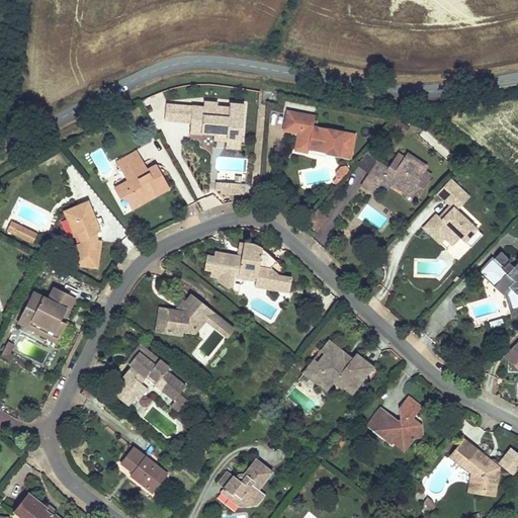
[(242,137),(245,101),(231,100),(230,109),(217,108),(217,110),(203,109),(192,108),(192,110),(191,125),(190,128),(203,130),(202,138),(214,138),(216,131),(229,132),(228,136),(242,137)]
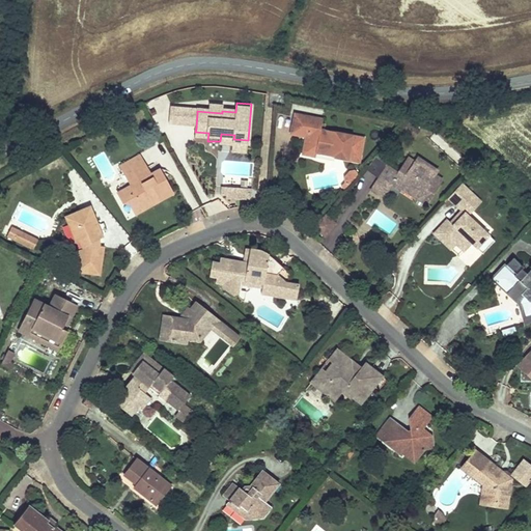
[(188,112),(170,111),(169,126),(187,128),(188,112)]
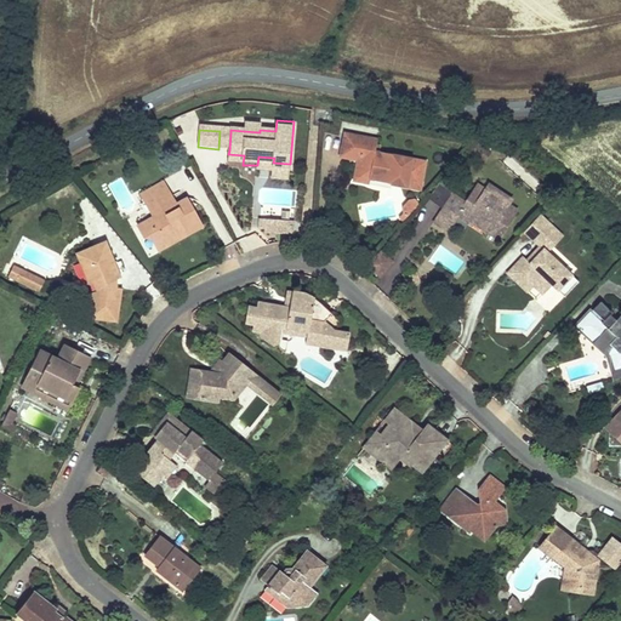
[(231,132),(220,131),(218,149),(229,151),(231,132)]
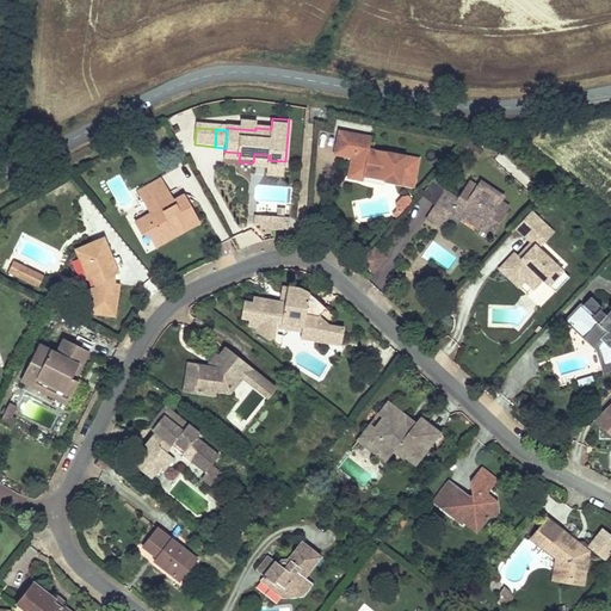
[(419,159),(368,148),(370,137),(355,134),(338,131),(334,155),(351,158),(346,179),(362,181),(363,178),(413,187),(419,159)]
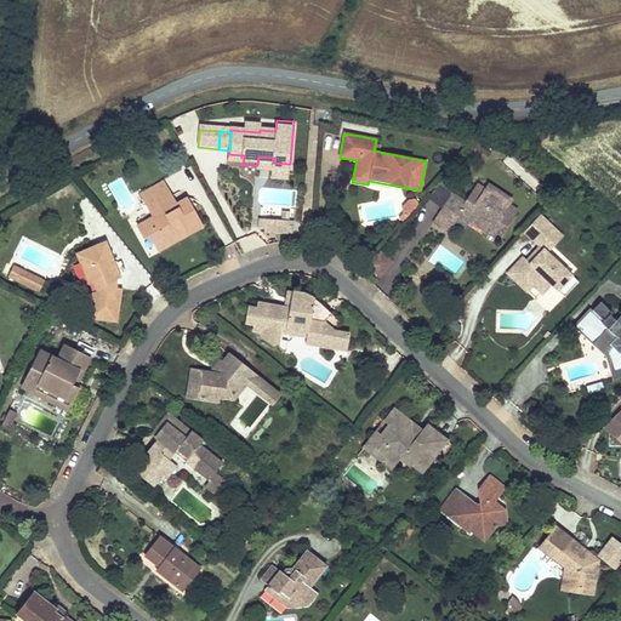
[(243,165),(244,155),(228,154),(228,165),(243,166),(243,165)]
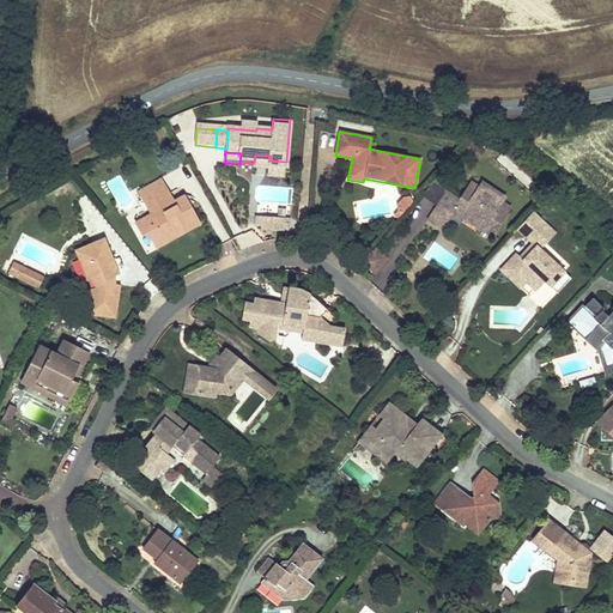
[(285,174),(286,162),(269,161),(268,173),(285,174)]
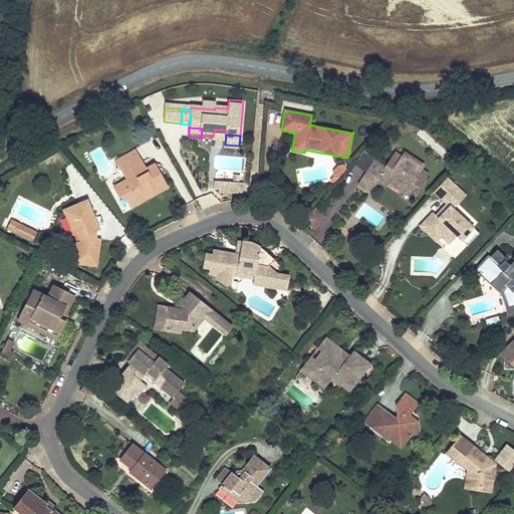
[(136,148),(117,159),(123,170),(142,160),(136,148)]
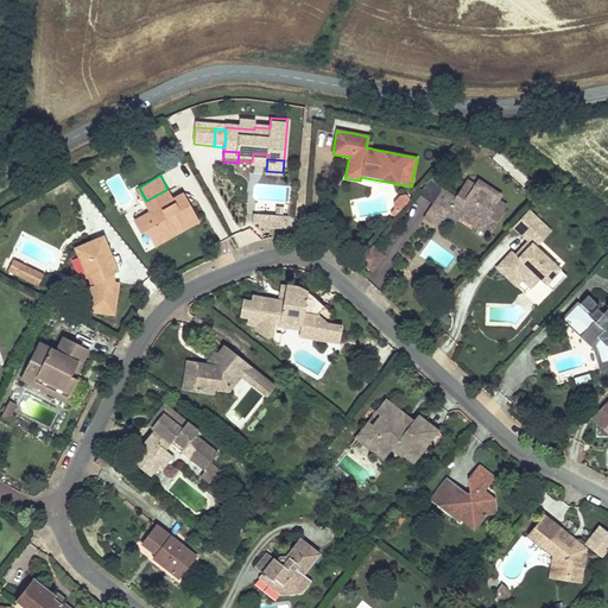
[(445,188),(434,179),(422,192),(436,202),(445,188)]
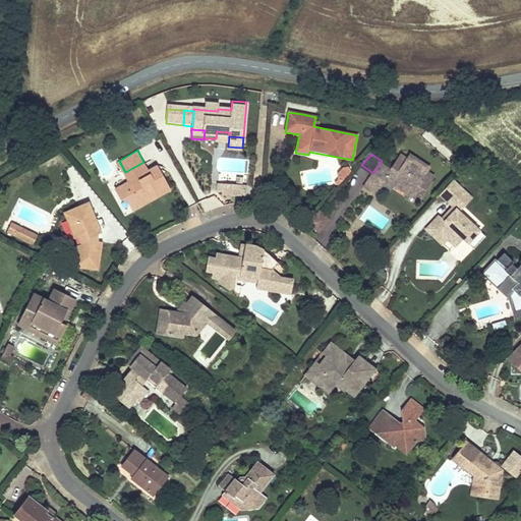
[(429,167),(410,154),(407,159),(400,155),(392,168),(388,165),(380,178),(384,181),(393,187),(396,183),(410,192),(412,188),(421,195),(433,176),(427,172),(429,167)]
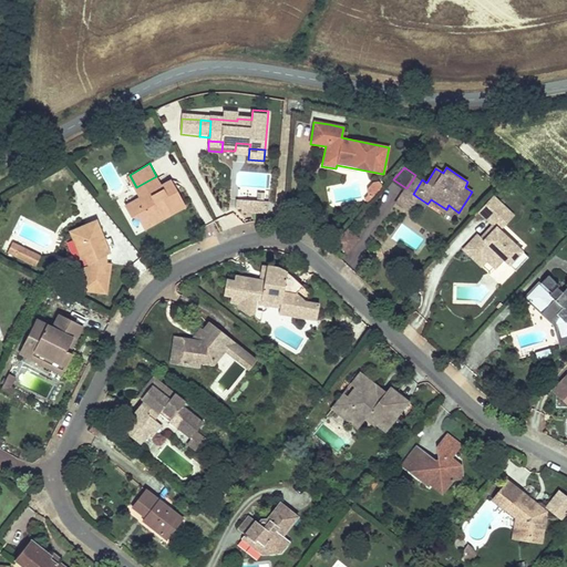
[(422,179),(415,175),(406,188),(399,202),(410,209),(418,197),(413,194),(422,179)]
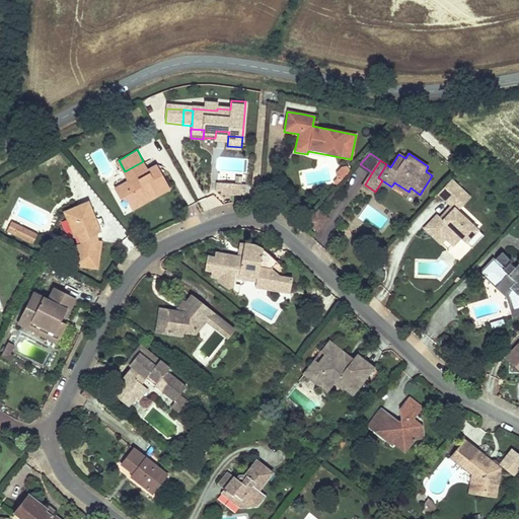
[(146,167),(143,161),(125,171),(129,177),(146,167)]
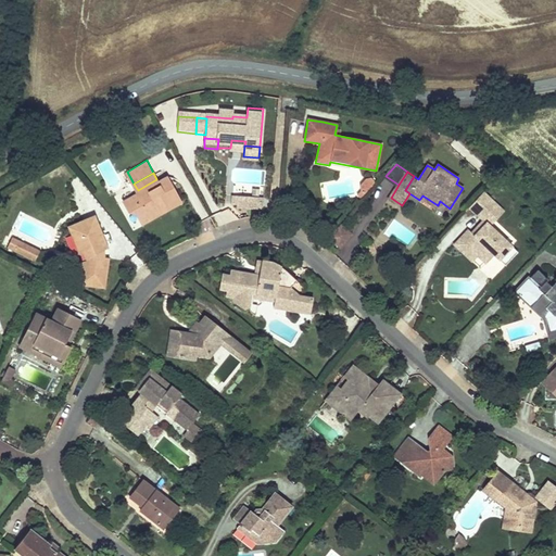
[(178,197),(166,174),(156,179),(138,190),(123,199),(129,209),(135,206),(140,217),(178,197)]
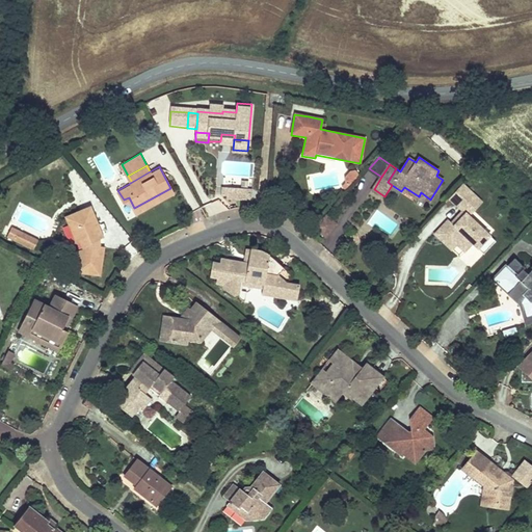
[(482,201),(463,183),(452,194),(463,206),(461,208),(463,209),(467,212),(455,223),(452,221),(449,218),(435,233),(445,241),(450,236),(458,243),(466,250),(474,241),(479,246),(490,235),(469,215),(482,201)]
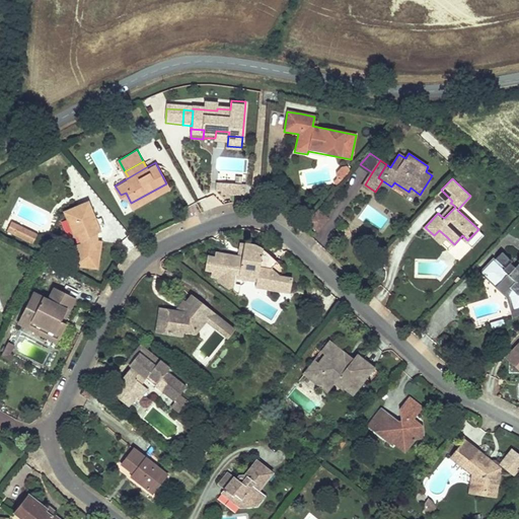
[(177,183),(187,203),(195,199),(186,179),(177,183)]
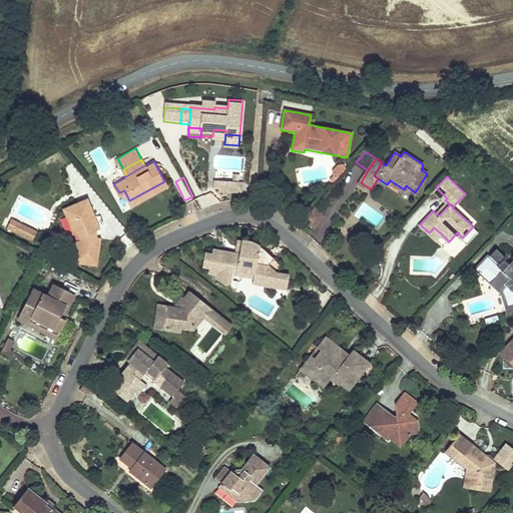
[(242,183),(214,180),(214,188),(219,188),(218,192),(231,193),(231,192),(241,193),(242,183)]
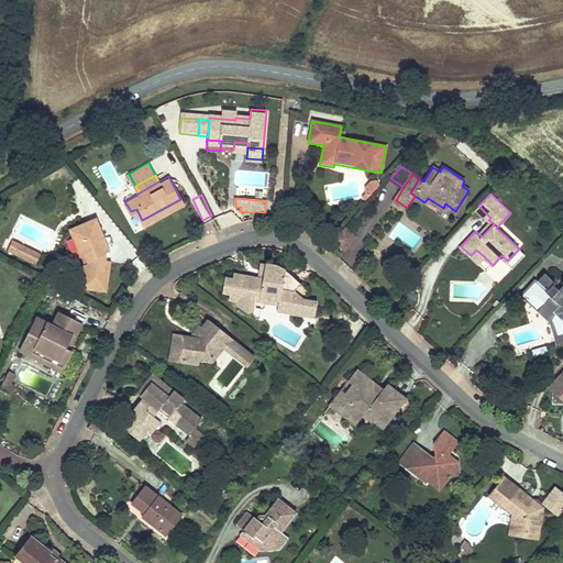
[(180,199),(142,220),(143,223),(183,201),(180,199)]
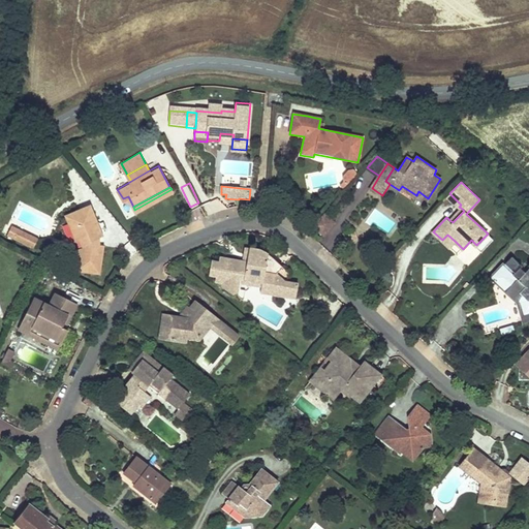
[(428,198),(418,191),(416,195),(426,201),(428,198)]
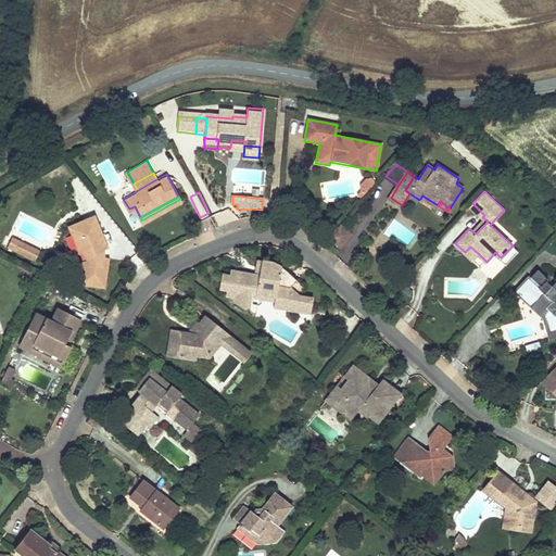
[(484,215),(472,203),(470,205),(482,217),(484,215)]
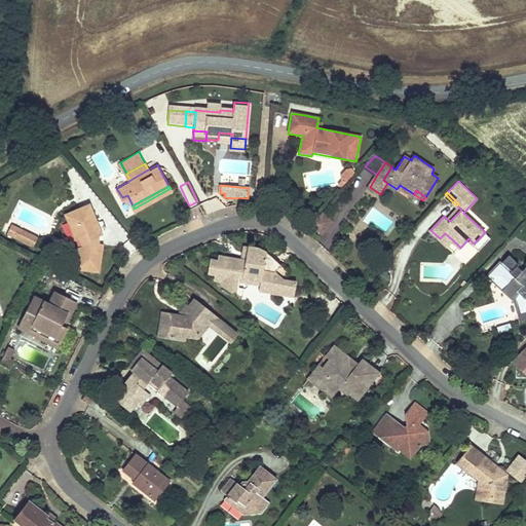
[(100,246),(100,237),(104,235),(91,204),(65,216),(75,241),(79,239),(82,248),(78,249),(75,270),(101,273),(105,246),(100,246)]
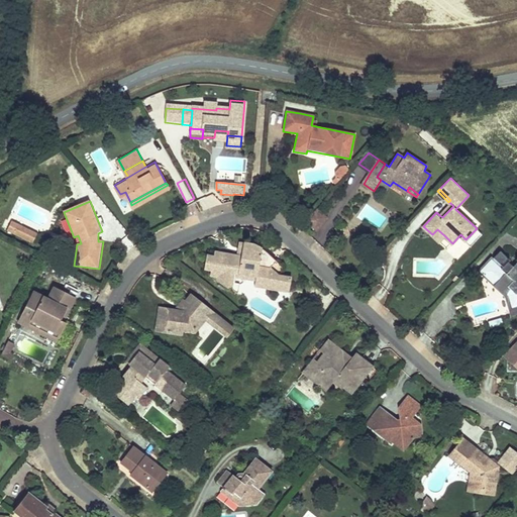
[(317,207),(306,218),(316,228),(327,217),(317,207)]
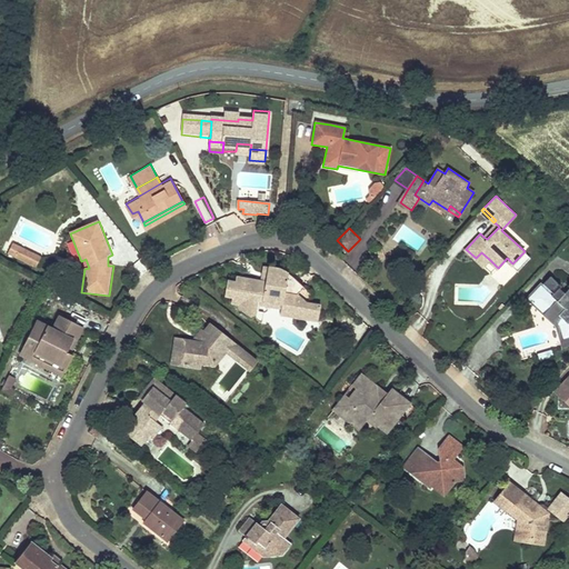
[(8,255),(36,268),(41,257),(13,243),(8,255)]
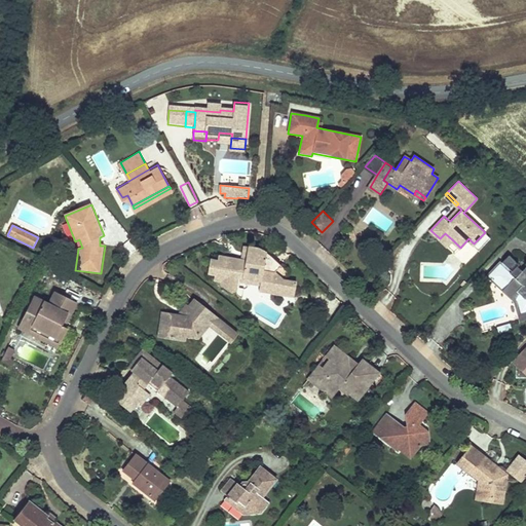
[(354,238),(351,226),(341,229),(345,241),(354,238)]
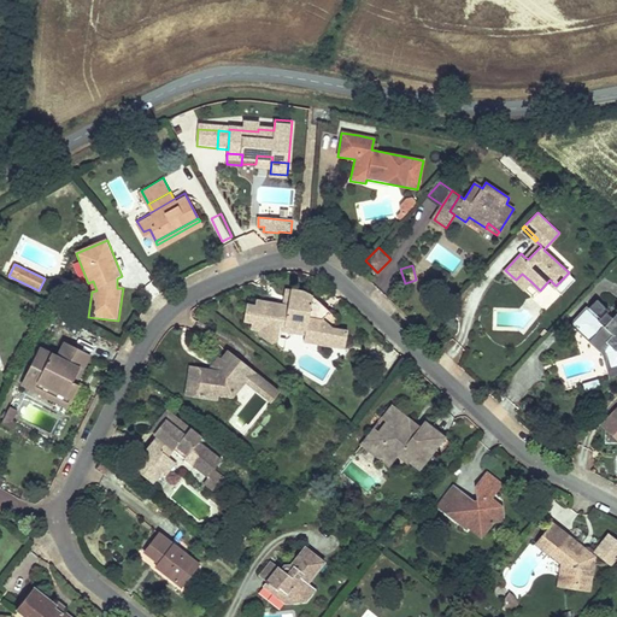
[(569,272),(556,286),(562,293),(575,278),(569,272)]
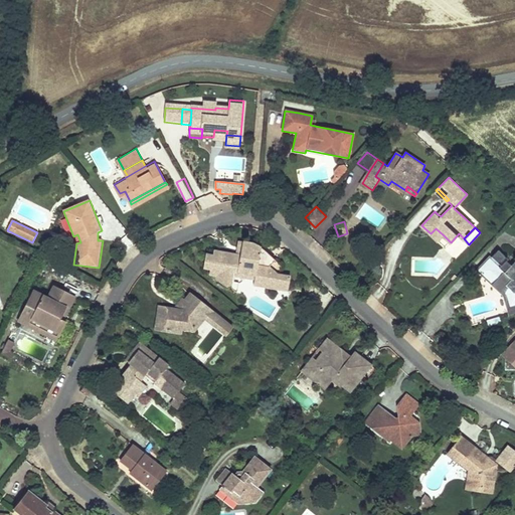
[(439,241),(444,235),(436,228),(431,233),(439,241)]
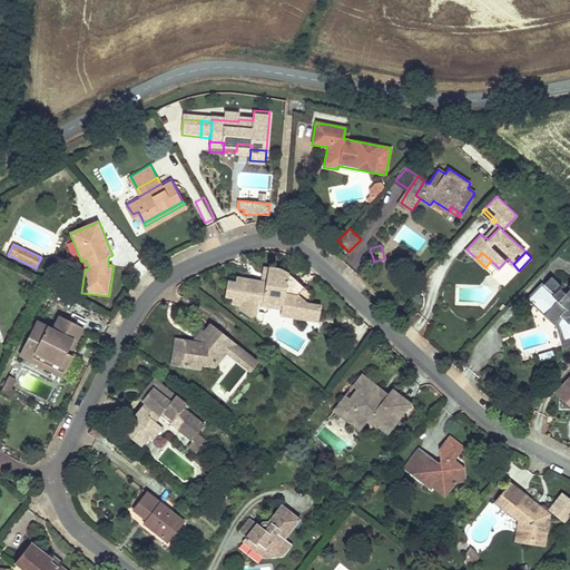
[(277,266),(269,264),(266,282),(262,281),(237,276),(236,282),(228,279),(225,295),(233,296),(232,303),(239,304),(238,311),(248,318),(255,316),(257,304),(258,301),(284,306),(283,310),(296,313),(307,302),(298,293),(304,286),(294,276),(285,269),(277,266)]
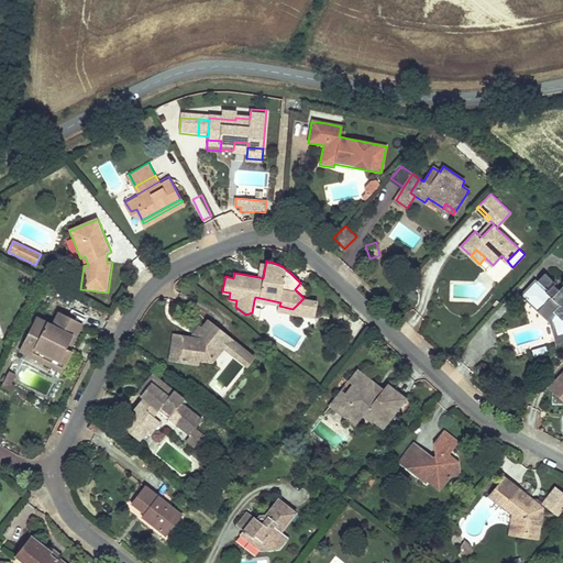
[(555,283),(545,272),(537,282),(536,280),(523,294),(538,308),(541,305),(556,320),(560,332),(562,331),(562,283),(559,288),(554,284),(555,283)]
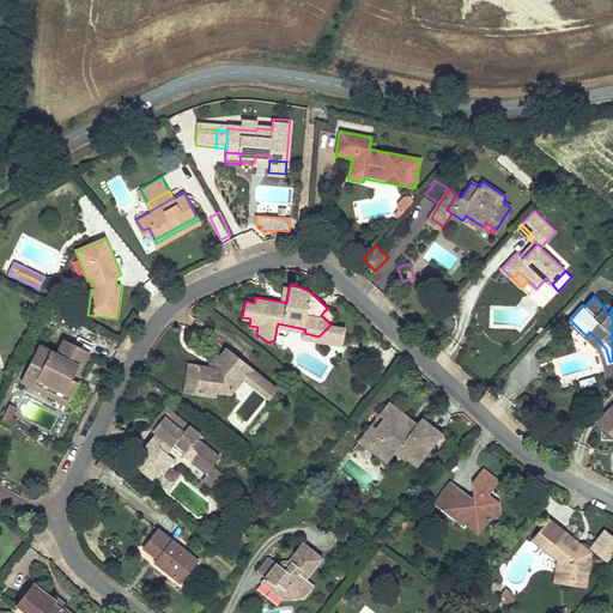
[(305,329),(278,323),(277,327),(304,333),(305,329)]
